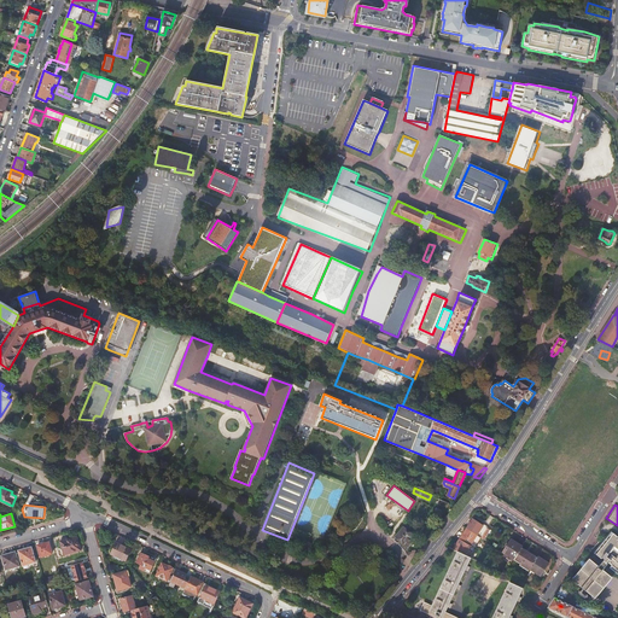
[(473,519),(467,529),(481,537),(484,540),(490,530),(473,519)]
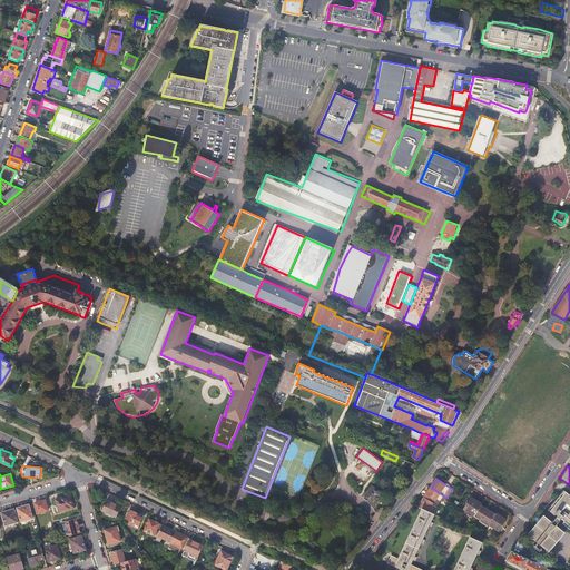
[(377,497),(381,492),(373,485),(365,495),(376,503),(380,499),(377,497)]
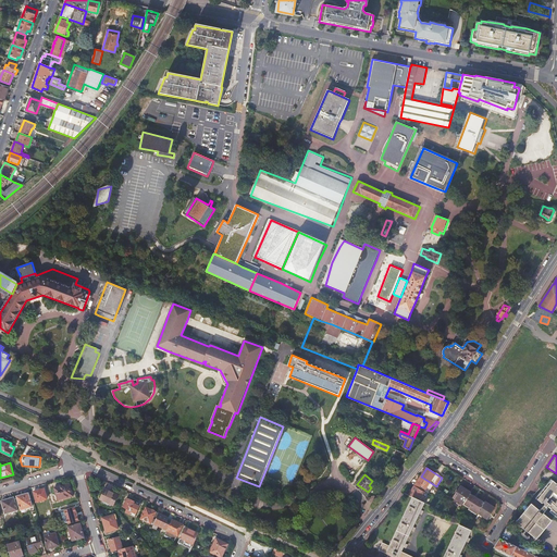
[(421,477),(415,485),(424,492),(426,487),(430,490),(433,484),(421,477)]
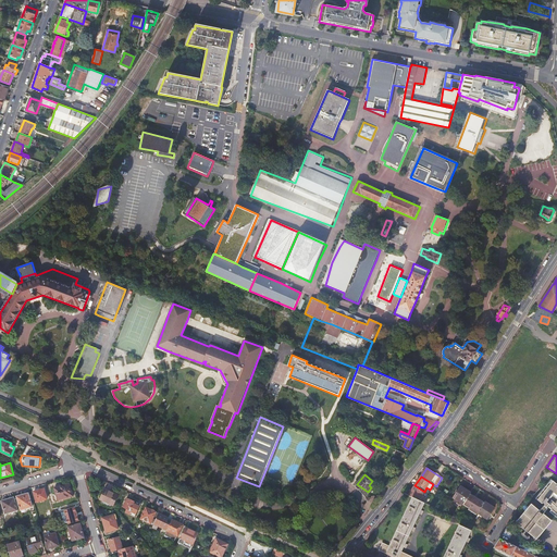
[(556,482),(552,478),(545,485),(534,498),(542,504),(543,503),(545,504),(540,510),(531,504),(516,522),(536,540),(552,521),(544,514),(548,507),(552,510),(549,511),(556,517),(556,482)]
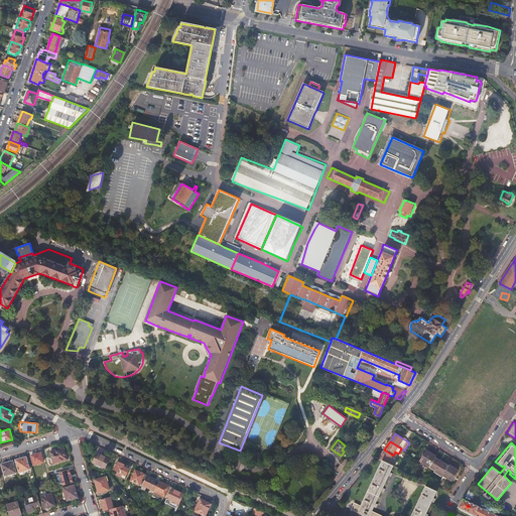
[(65,447),(50,452),(53,464),(54,465),(58,464),(58,462),(68,460),(65,447)]
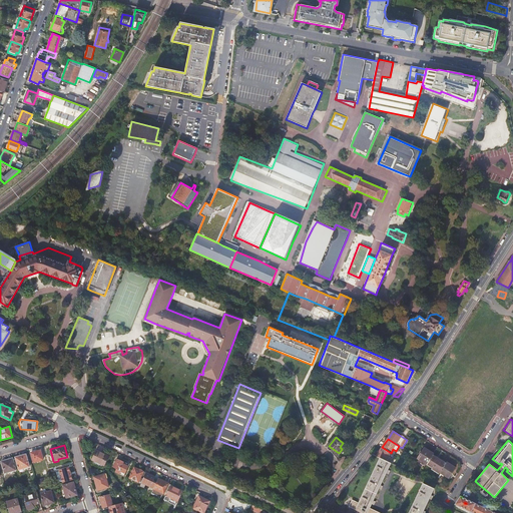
[(260,451),(247,446),(245,450),(258,456),(260,451)]
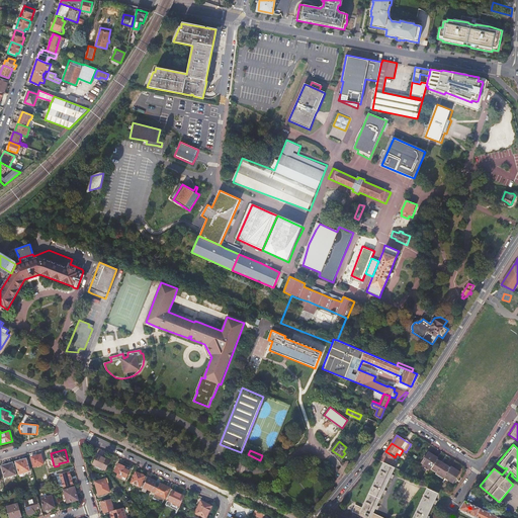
[(431,468),(438,458),(438,457),(428,450),(420,463),(430,470),(431,468)]
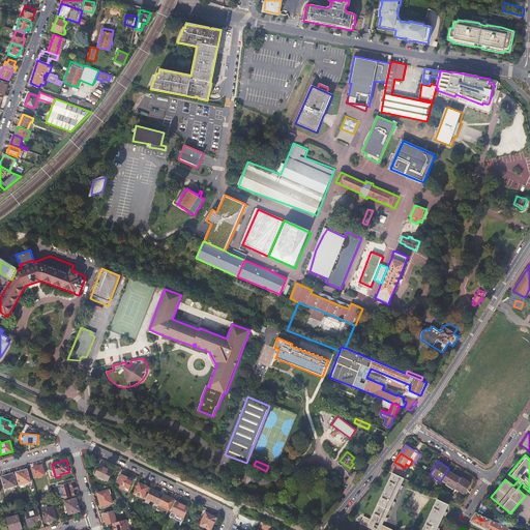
[(394,462),(389,471),(393,473),(402,477),(405,473),(402,472),(404,468),(394,462)]
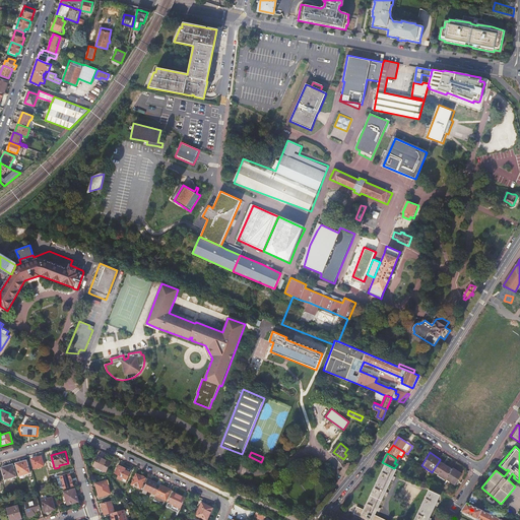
[(41,456),(31,459),(35,468),(44,465),(41,456)]
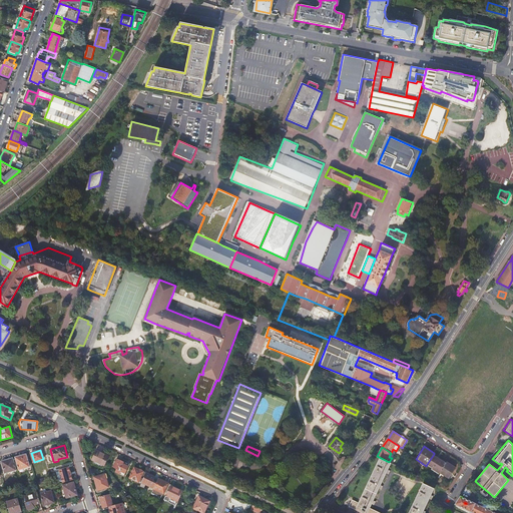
[(109,456),(97,450),(92,460),(94,461),(92,463),(101,467),(102,465),(104,465),(109,456)]
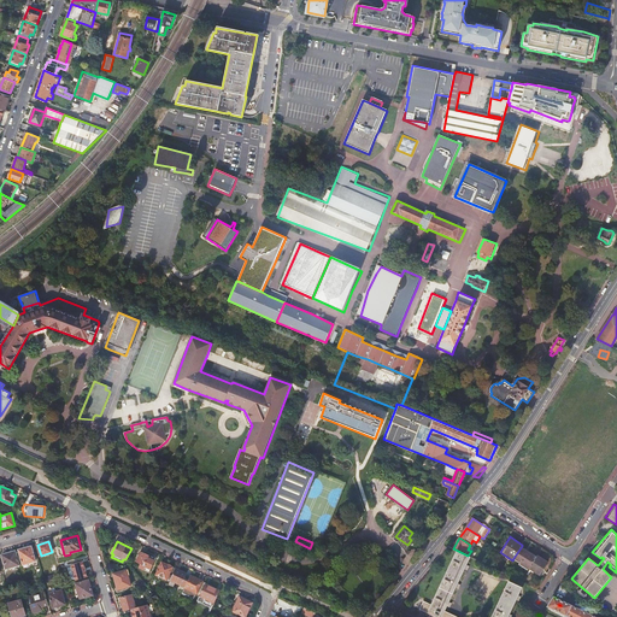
[(31,546),(18,550),(23,565),(36,562),(31,546)]
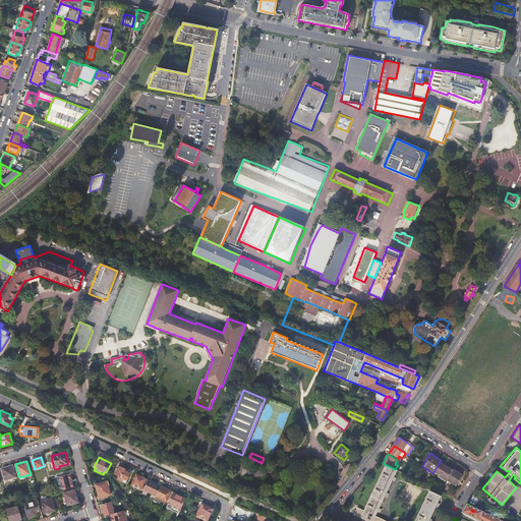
[(447,480),(453,469),(441,461),(433,471),(439,475),(438,476),(443,478),(443,477),(447,480)]
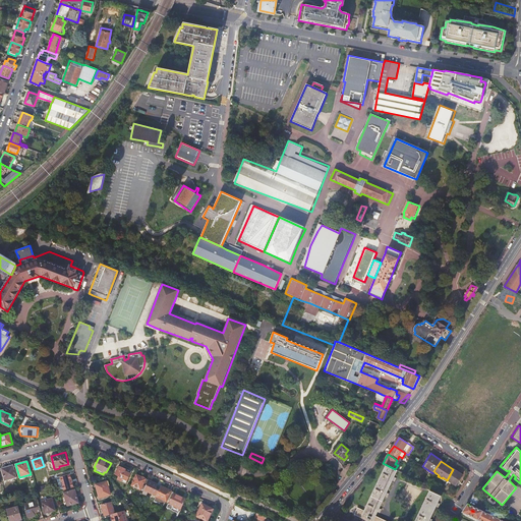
[(16,477),(13,465),(1,468),(5,480),(16,477)]
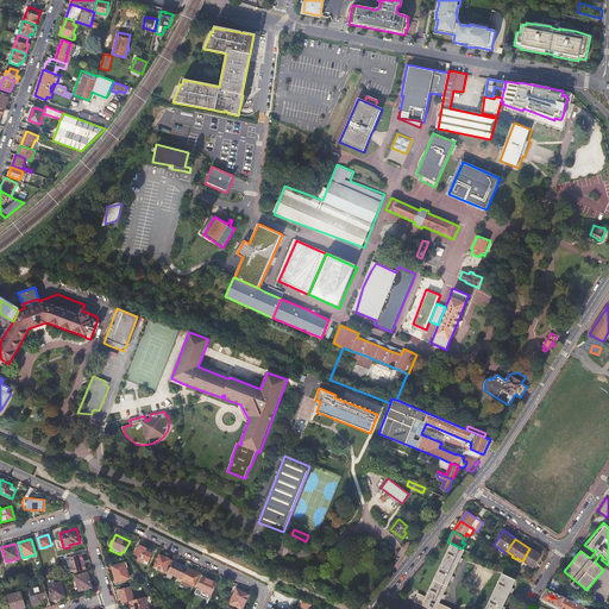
[(462,548),(452,544),(427,595),(426,597),(419,594),(415,601),(432,608),(450,608),(439,603),(441,597),(444,595),(451,579),(452,576),(459,560),(462,557),(465,550),(462,548)]
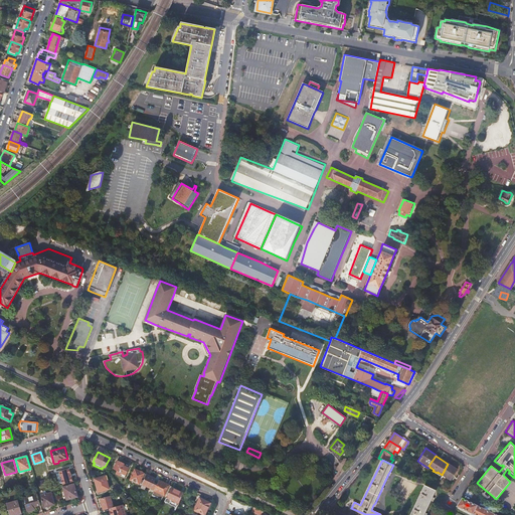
[(122,473),(126,475),(129,468),(125,466),(126,464),(118,461),(114,469),(118,471),(116,474),(121,476),(122,473)]
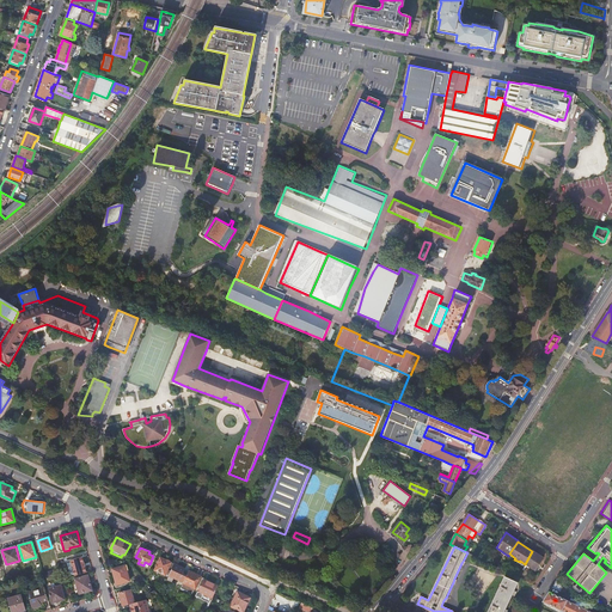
[(544,557),(533,550),(532,551),(525,564),(536,570),(544,557)]
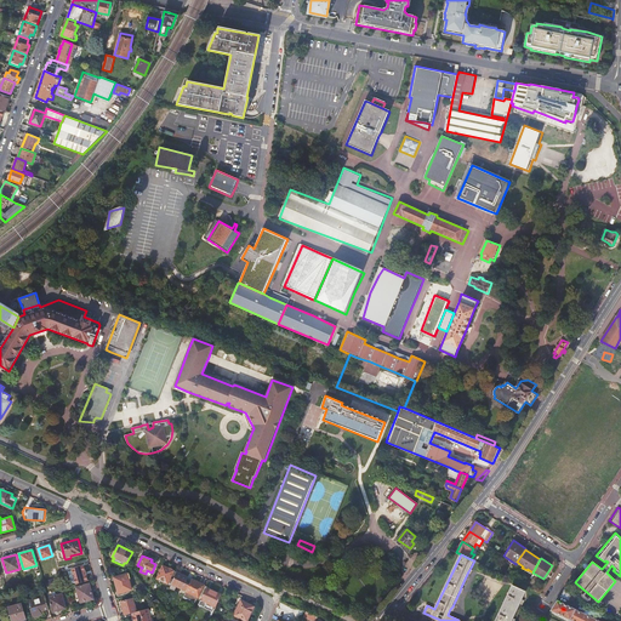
[(84,565),(72,569),(77,584),(89,581),(84,565)]
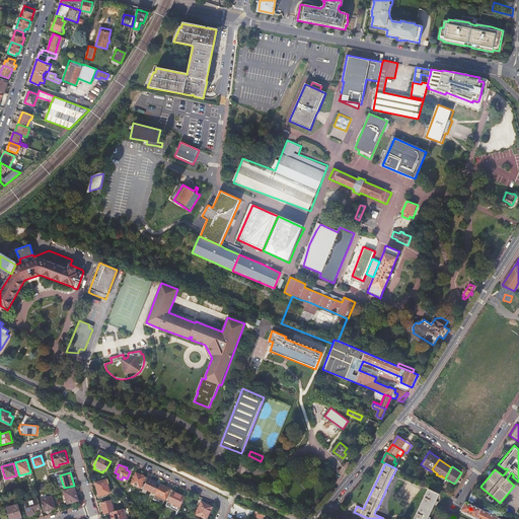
[(131,484),(143,489),(143,488),(147,478),(145,476),(144,475),(142,474),(141,474),(136,472),(131,484)]
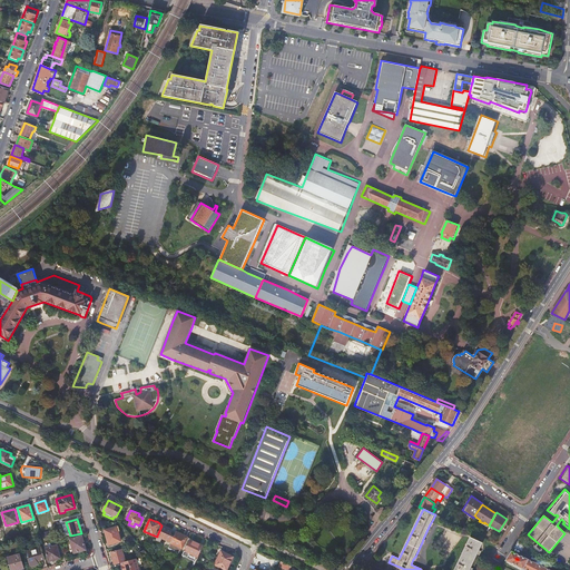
[(173,530),(163,524),(161,526),(157,536),(170,542),(174,536),(170,534),(173,530)]
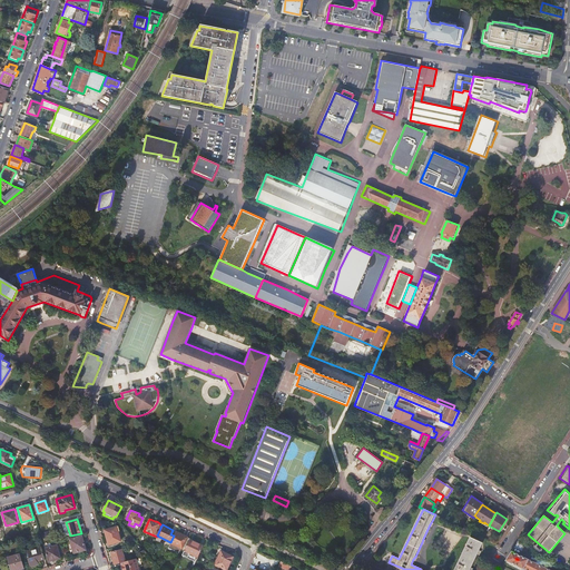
[(117,527),(105,530),(109,544),(121,541),(117,527)]
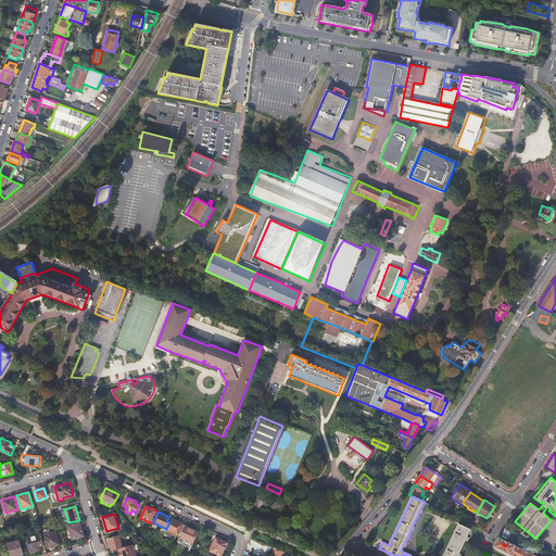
[(172,518),(169,522),(166,529),(164,534),(169,536),(168,538),(168,539),(174,541),(177,534),(178,534),(182,523),(172,518)]
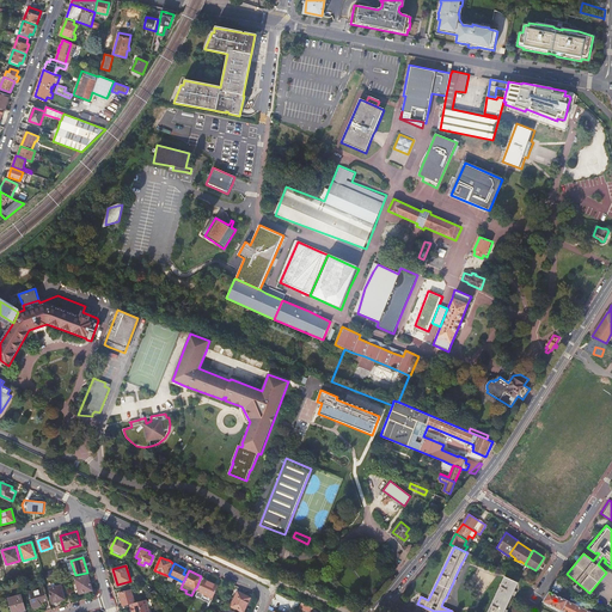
[(75,579),(78,589),(79,592),(80,594),(93,589),(89,575),(75,579)]
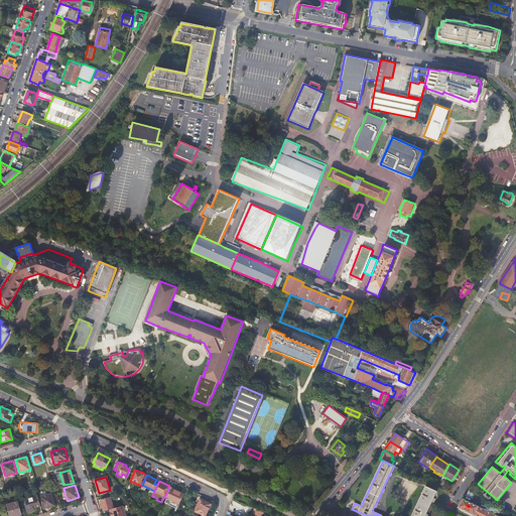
[(424,515),(426,513),(432,500),(433,498),(436,492),(426,486),(425,487),(411,515),(424,515)]
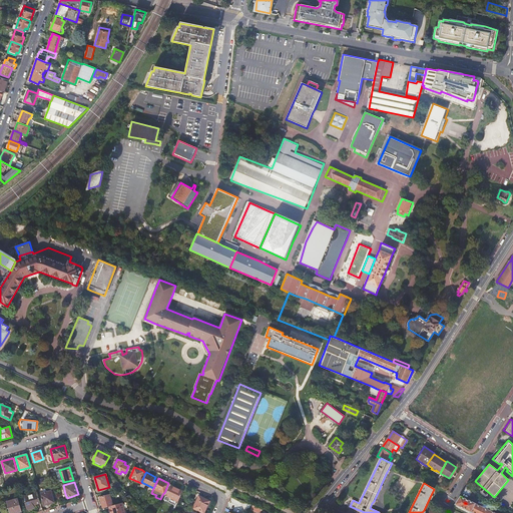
[(170,485),(163,499),(176,505),(182,491),(170,485)]
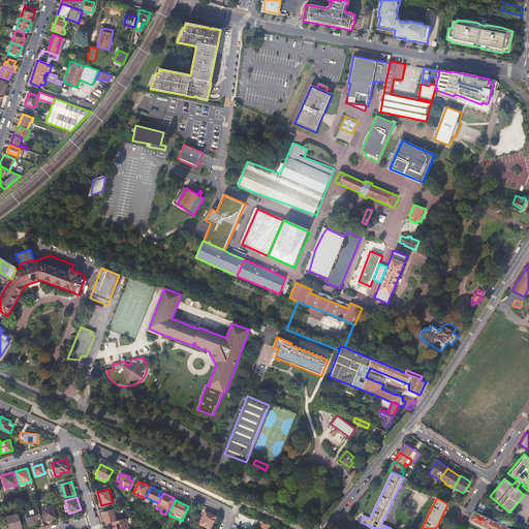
[(480,502),(478,507),(486,511),(487,509),(490,511),(492,508),(480,502)]
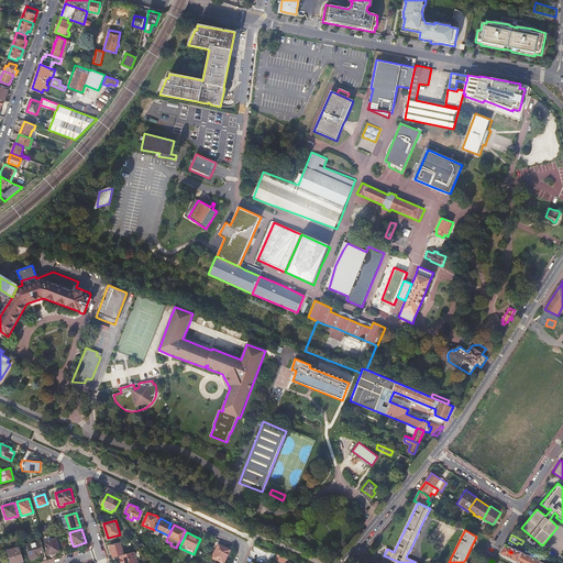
[(47,541),(42,542),(43,550),(46,549),(47,554),(58,552),(59,549),(56,539),(52,540),(52,538),(47,540),(47,541)]
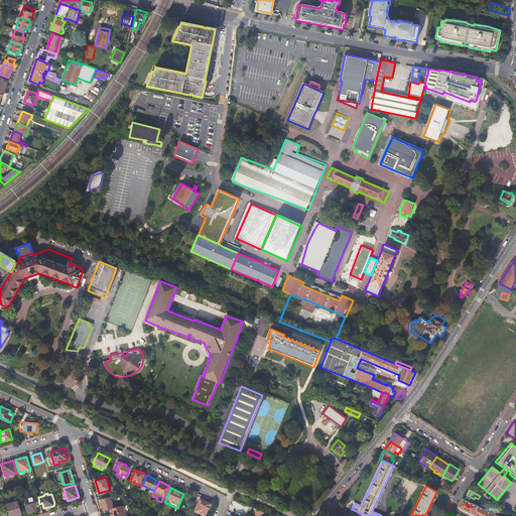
[(38,497),(37,495),(23,499),(25,505),(26,505),(28,512),(35,510),(34,508),(40,506),(39,504),(38,497)]
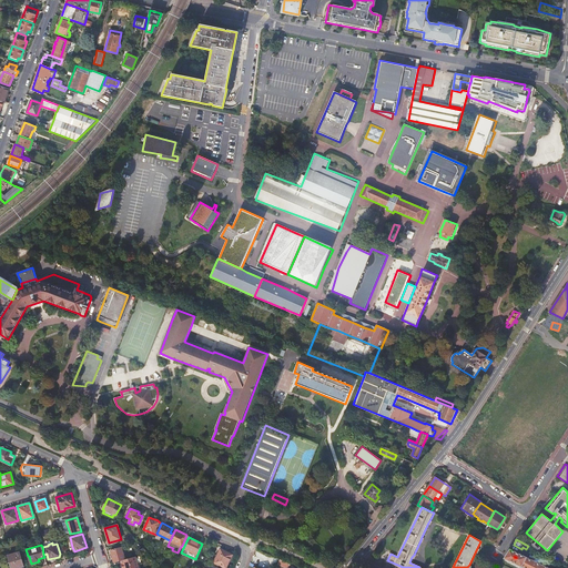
[(114,563),(121,560),(125,559),(122,547),(111,550),(114,563)]
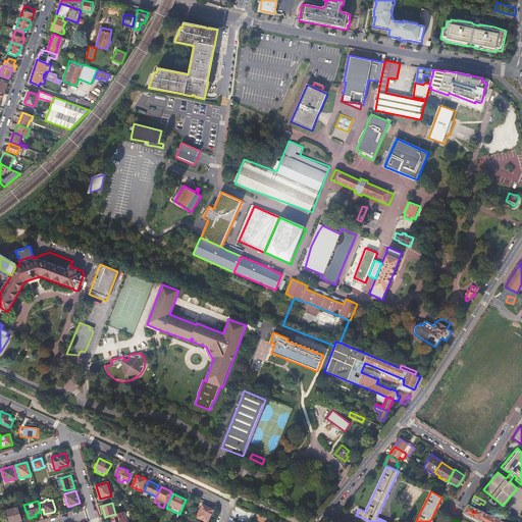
[(197,517),(196,519),(200,521),(201,519),(208,521),(213,510),(203,505),(199,512),(198,511),(195,516),(197,517)]
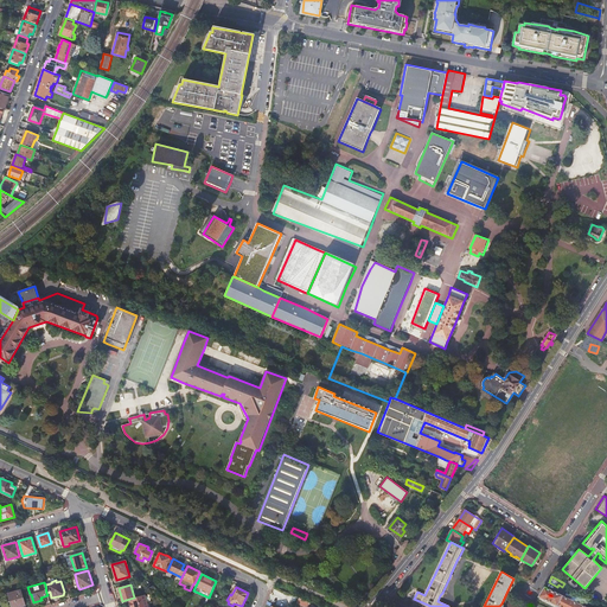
[(586,606),(545,587),(538,596),(560,606),(586,606)]
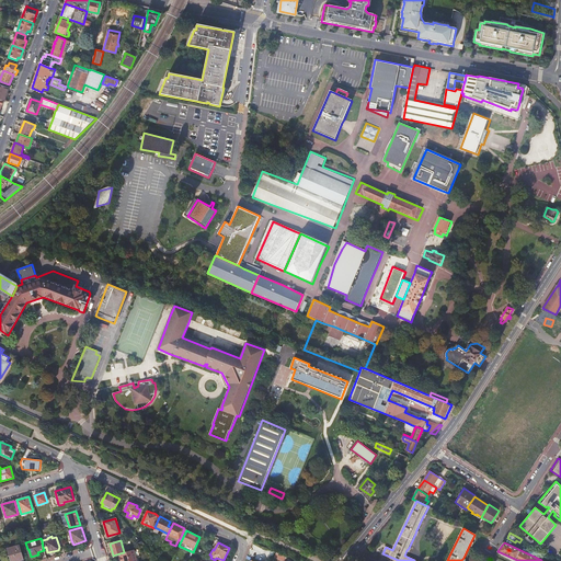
[(20,545),(8,548),(10,557),(11,560),(15,560),(23,559),(20,545)]
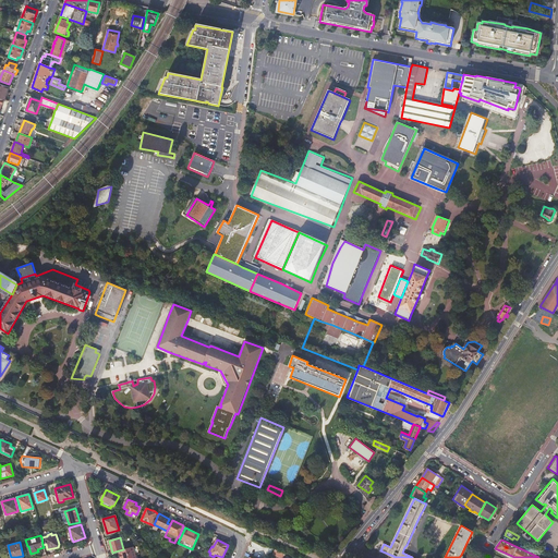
[(135,557),(133,546),(123,549),(119,550),(120,557),(135,557)]
